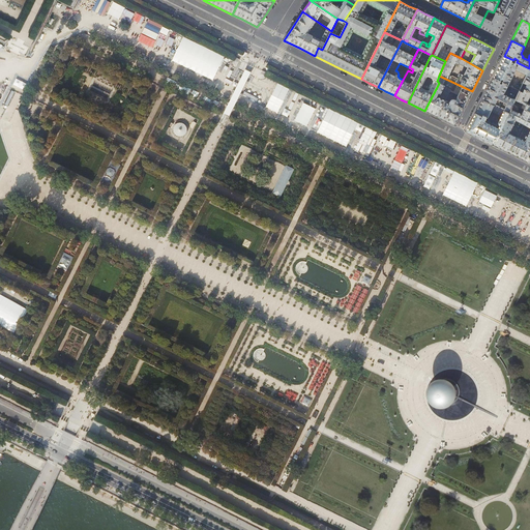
[(498,68),(493,78),(508,85),(516,69),(527,75),(529,68),(517,62),(513,60),(504,56),(498,68)]
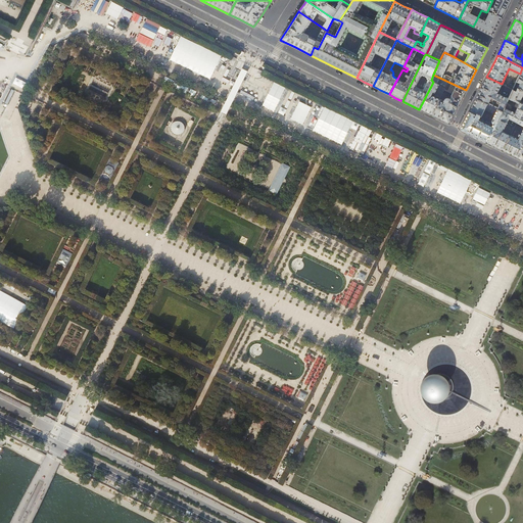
[(439,120),(448,124),(463,96),(466,90),(433,75),(431,80),(433,82),(445,88),(444,90),(453,94),(450,99),(448,98),(447,98),(446,98),(445,99),(443,101),(439,99),(431,115),(439,120)]
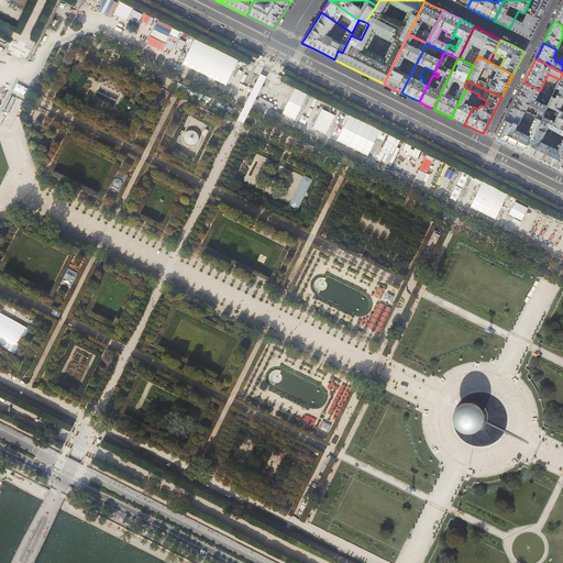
[(518,95),(512,106),(525,112),(525,113),(528,106),(534,108),(533,109),(534,109),(538,110),(537,111),(538,112),(536,117),(527,112),(526,113),(541,121),(545,111),(547,107),(534,100),(540,90),(523,83),(518,95)]
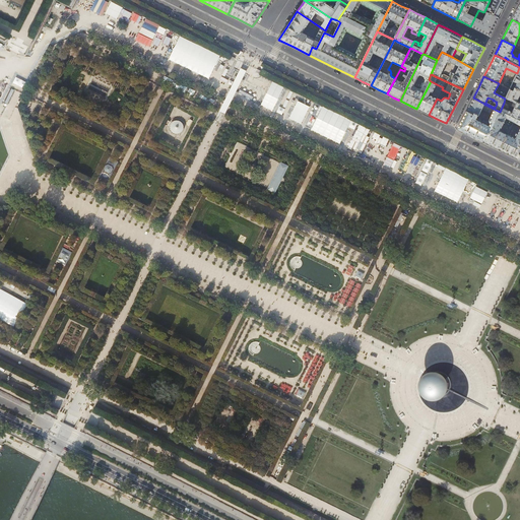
[(519,77),(516,76),(511,87),(519,90),(519,77)]
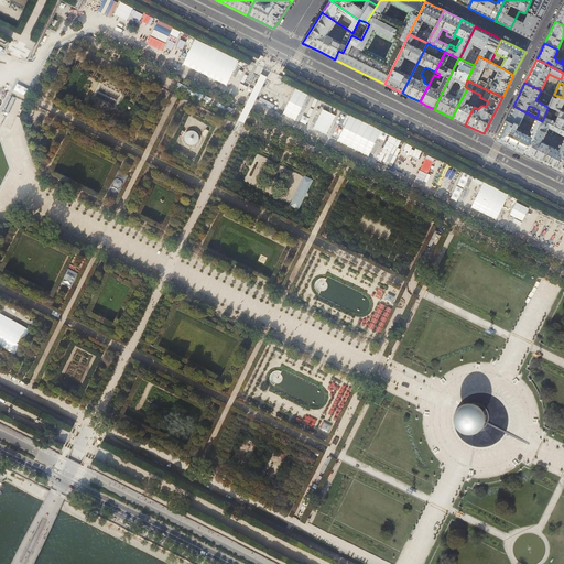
[(458,121),(465,125),(474,107),(479,97),(480,95),(467,88),(452,118),(458,121)]
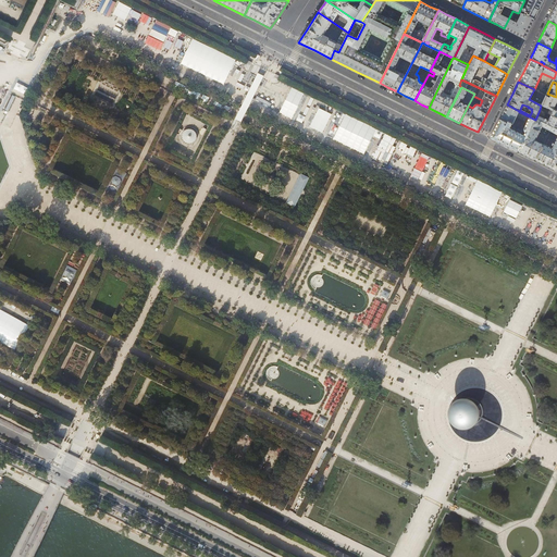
[(535,96),(544,100),(546,96),(539,91),(535,96)]
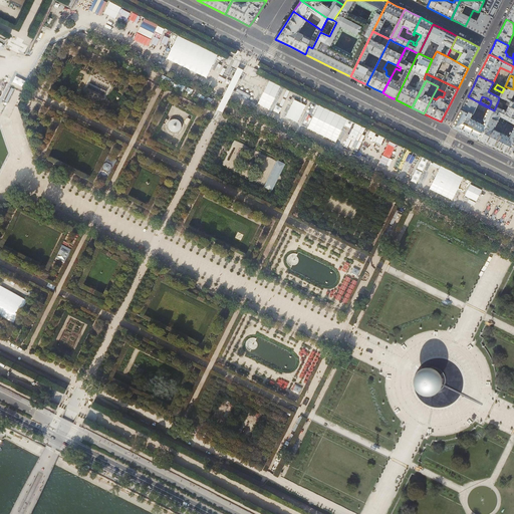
[(513,101),(511,100),(513,92),(513,89),(505,86),(504,88),(502,92),(499,97),(498,101),(503,104),(504,104),(505,102),(501,100),(501,98),(510,102),(509,105),(507,103),(506,105),(513,109),(513,101)]
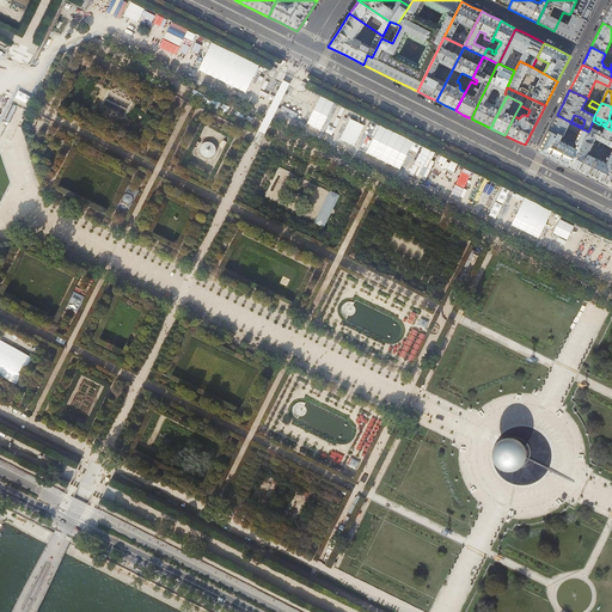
[(551,126),(549,132),(562,138),(567,128),(570,122),(557,115),(551,126)]
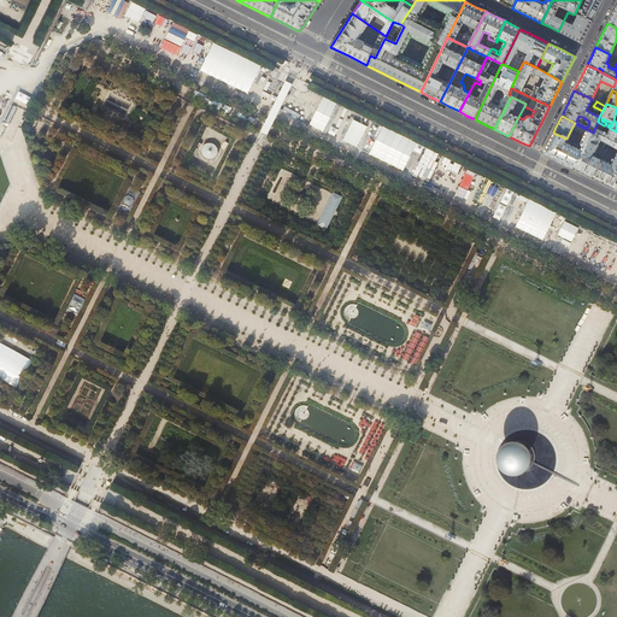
[(583,174),(593,178),(601,160),(603,159),(605,154),(601,153),(600,157),(601,157),(600,159),(593,156),(600,140),(610,145),(616,131),(607,127),(605,133),(601,130),(604,125),(598,122),(593,133),(580,158),(579,158),(576,163),(573,169),(577,170),(583,174)]
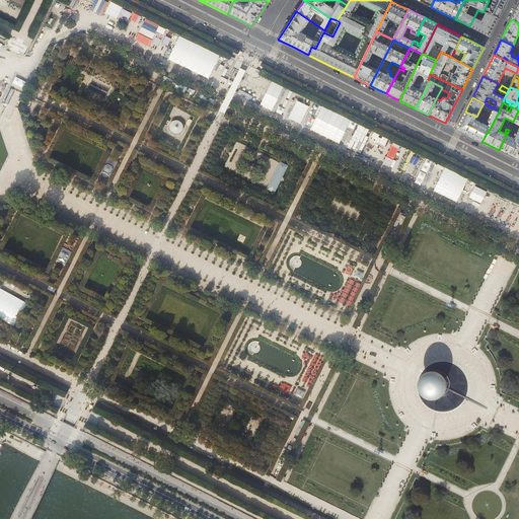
[(469,136),(482,142),(485,137),(487,133),(488,133),(499,112),(485,104),(484,104),(484,103),(480,108),(484,110),(485,109),(492,113),(488,122),(487,121),(486,122),(483,120),(482,122),(483,122),(482,123),(475,120),(476,120),(477,118),(476,118),(477,117),(476,117),(465,112),(461,120),(456,129),(469,136)]
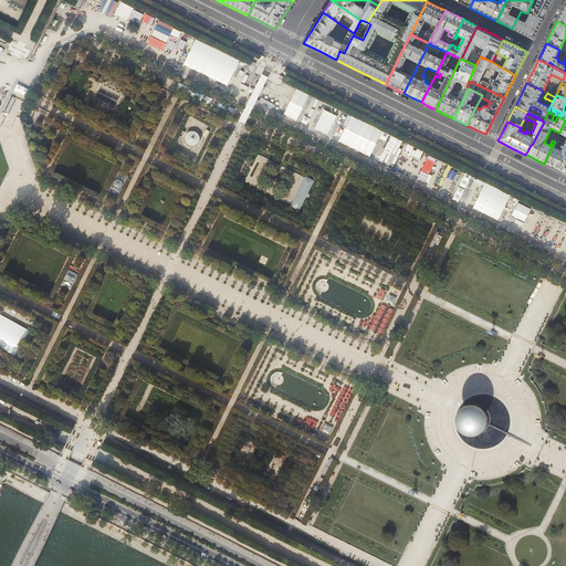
[(552,147),(544,164),(555,169),(565,174),(565,121),(559,133),(565,136),(565,139),(563,145),(564,146),(561,152),(556,148),(553,146),(552,147)]
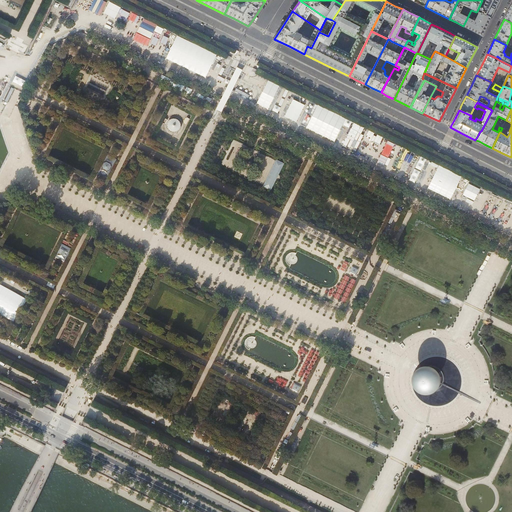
[(170,121),(168,122),(168,124),(168,127),(168,129),(170,131),(172,132),(174,132),(176,132),(178,131),(179,130),(180,128),(181,126),(181,124),(180,122),(178,120),(176,119),(174,119),(172,120),(170,121)]
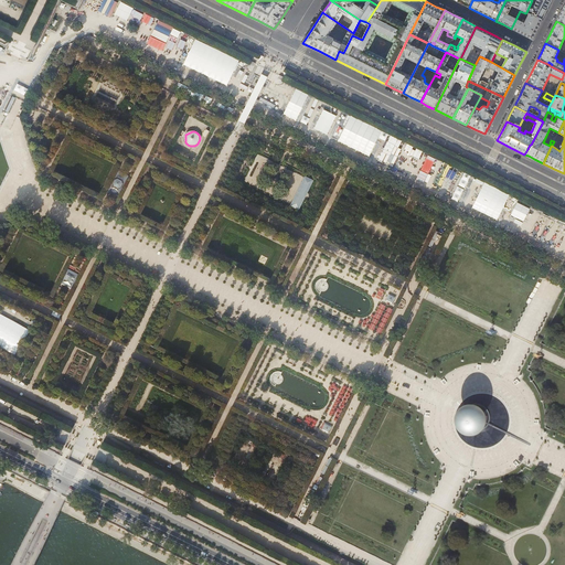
[(107,192),(118,198),(129,176),(117,170),(107,192)]
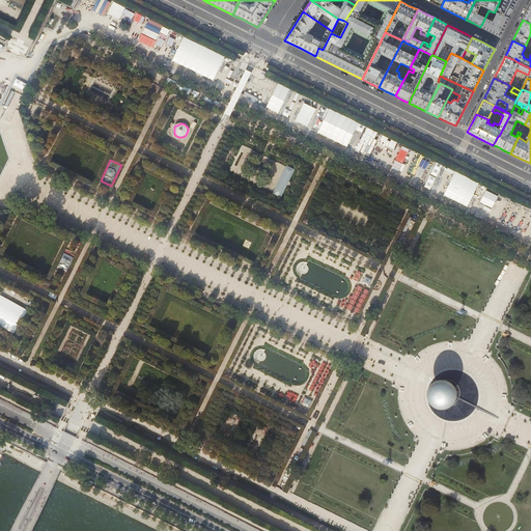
[(281,198),(281,197),(296,170),(286,166),(273,193),(273,194),(281,198)]
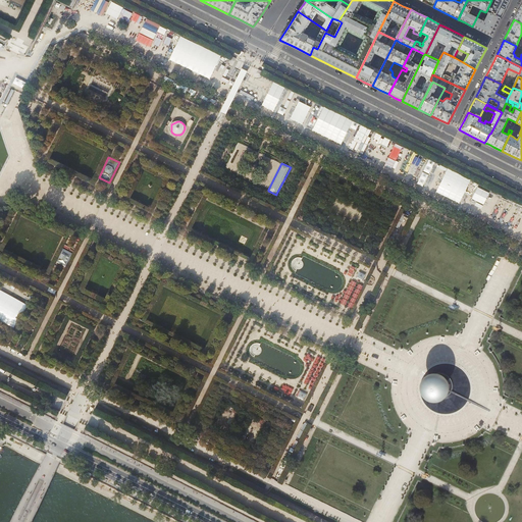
[(65,265),(71,254),(62,249),(56,260),(65,265)]
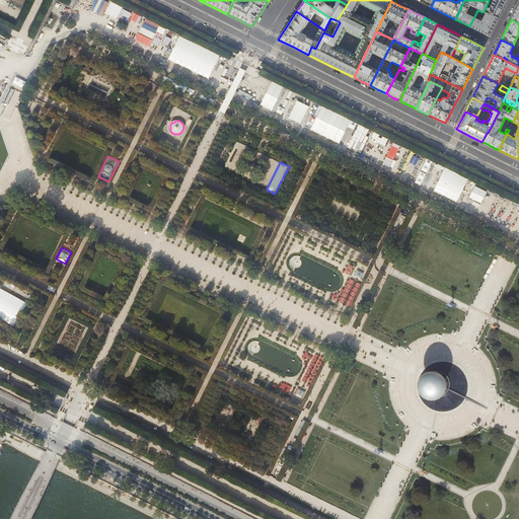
[(299,260),(301,257),(300,256),(299,256),(297,255),(295,256),(293,256),(292,257),(291,260),(290,262),(290,263),(290,265),(290,266),(291,267),(292,269),(294,270),(295,270),(296,268),(297,268),(298,269),(298,268),(299,268),(300,268),(301,267),(301,266),(302,265),(302,264),(302,263),(301,263),(301,261),(300,260),(299,260)]
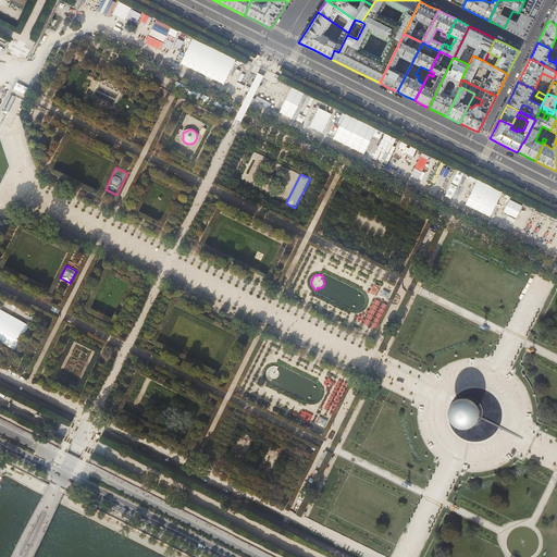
[(383,288),(380,296),(387,300),(391,292),(383,288)]
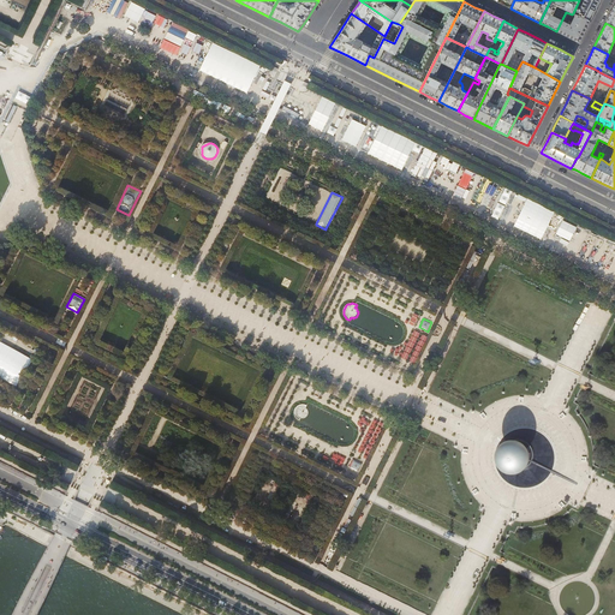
[(76,374),(67,399),(73,401),(82,376),(76,374)]
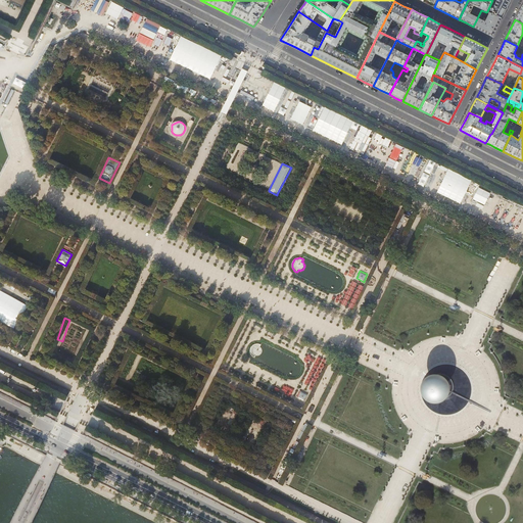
[(259,347),(262,344),(260,344),(259,343),(257,343),(255,343),(253,344),(252,345),(250,346),(250,348),(249,350),(249,352),(250,353),(251,355),(252,357),(253,358),(254,358),(254,359),(256,355),(257,355),(258,355),(259,355),(260,354),(262,354),(262,353),(263,352),(263,351),(263,350),(262,349),(262,348),(259,347)]
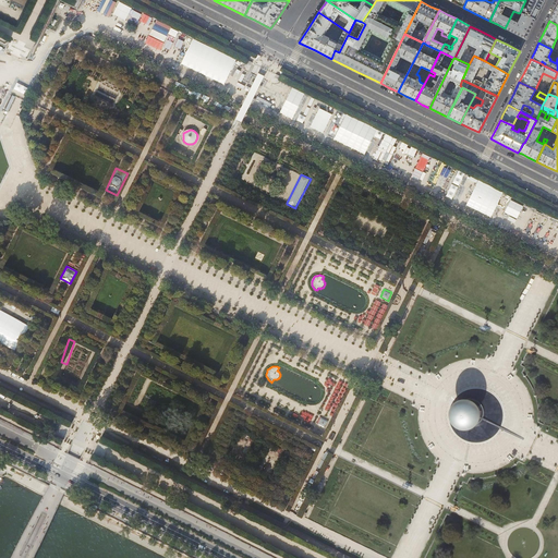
[(320,416),(317,424),(325,428),(329,420),(320,416)]
